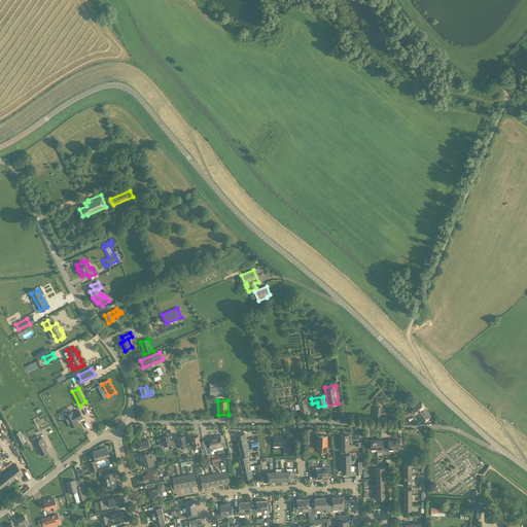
[(306,411),(304,401),(297,402),(297,406),(294,407),(295,411),(299,410),(300,413),(306,411)]
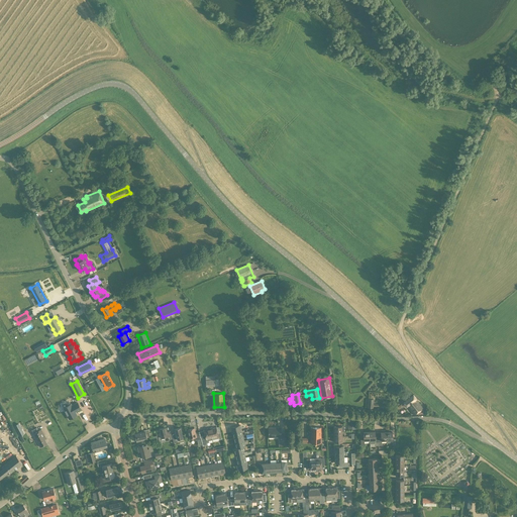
[(413,415),(422,408),(416,399),(413,395),(403,403),(406,407),(407,406),(413,415)]
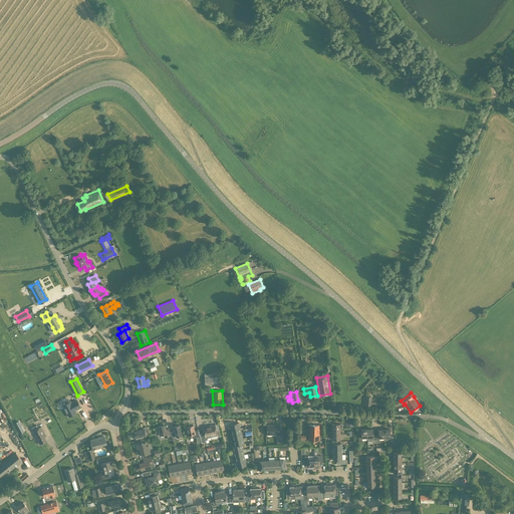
[(76,409),(80,407),(77,401),(71,404),(70,402),(63,406),(69,417),(76,413),(74,410),(76,409)]
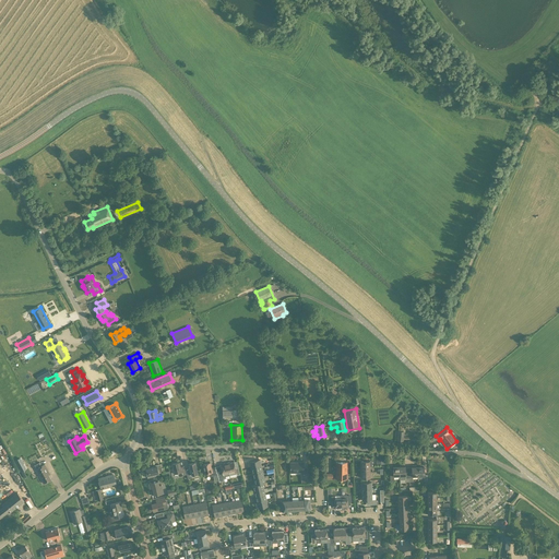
[(21,472),(23,471),(26,470),(20,458),(15,460),(21,472)]
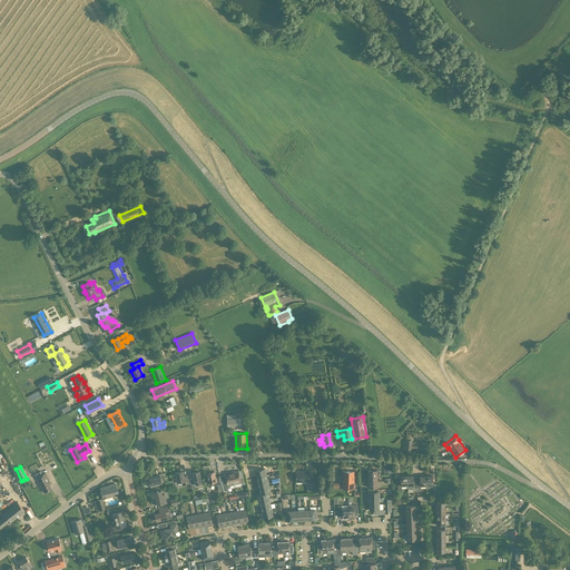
[(40,471),(33,474),(36,479),(37,479),(45,493),(51,489),(49,483),(48,482),(49,481),(45,472),(42,474),(40,471)]
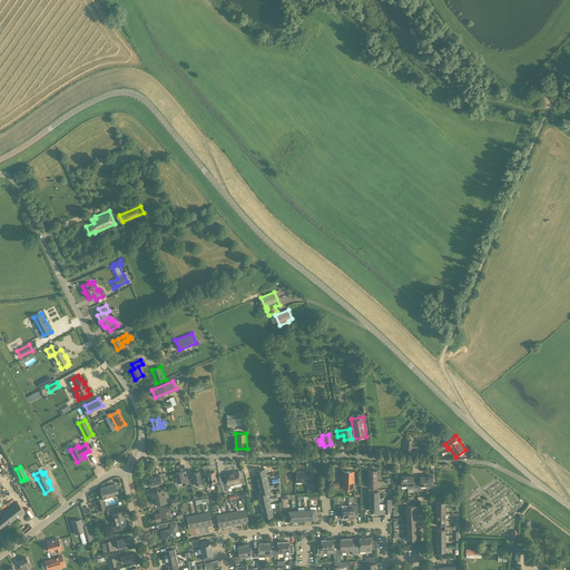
[(183,485),(189,483),(187,478),(184,478),(183,471),(175,473),(177,482),(182,482),(183,485)]
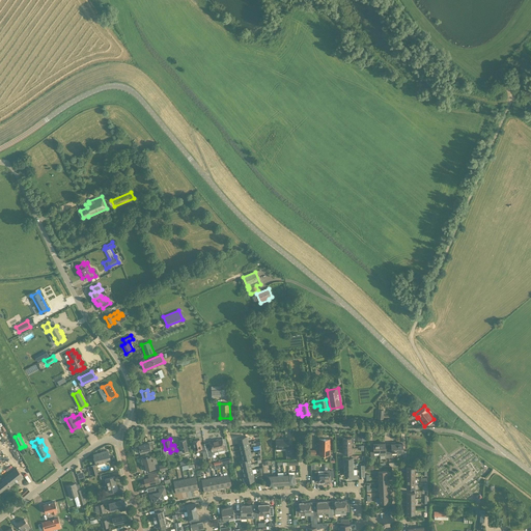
[(182,451),(188,450),(186,439),(178,441),(179,445),(178,446),(176,447),(178,455),(183,454),(182,451)]
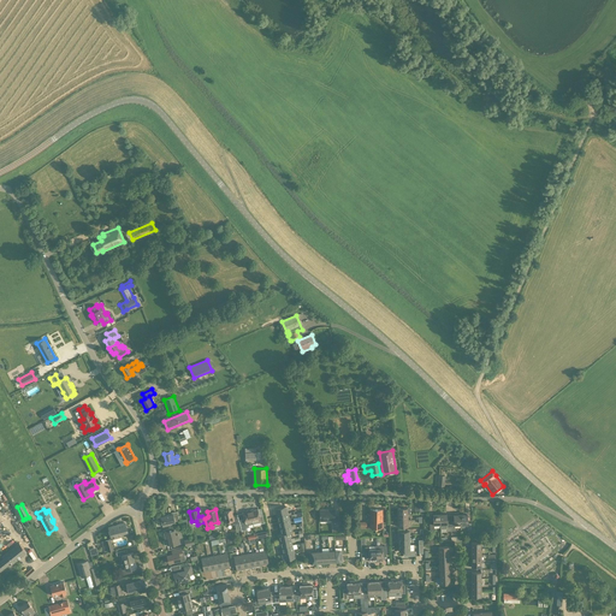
[(253,509),(249,510),(253,523),(260,522),(261,523),(265,523),(262,516),(259,516),(258,509),(253,510),(253,509)]
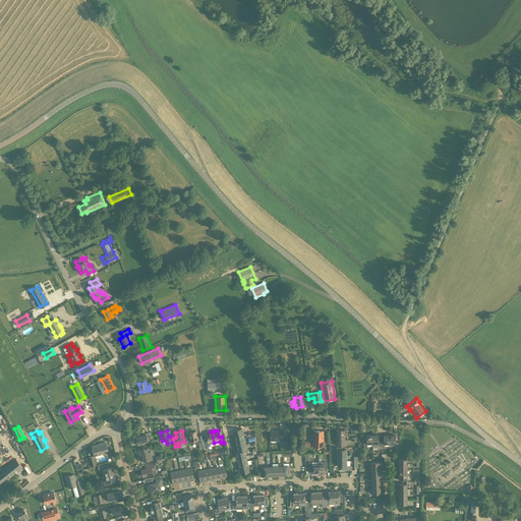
[(195,431),(188,433),(190,442),(196,441),(196,444),(201,443),(200,436),(196,437),(195,431)]
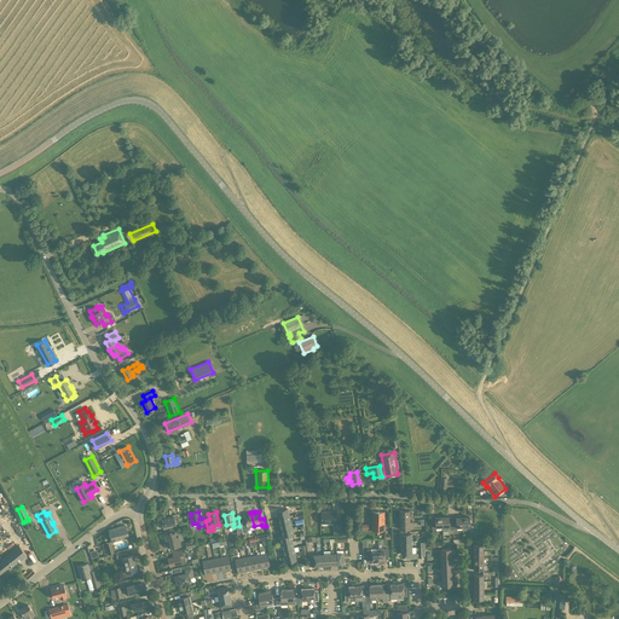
[(254,526),(250,513),(248,514),(243,515),(246,522),(241,524),(243,534),(248,533),(247,530),(250,530),(249,527),(254,526)]
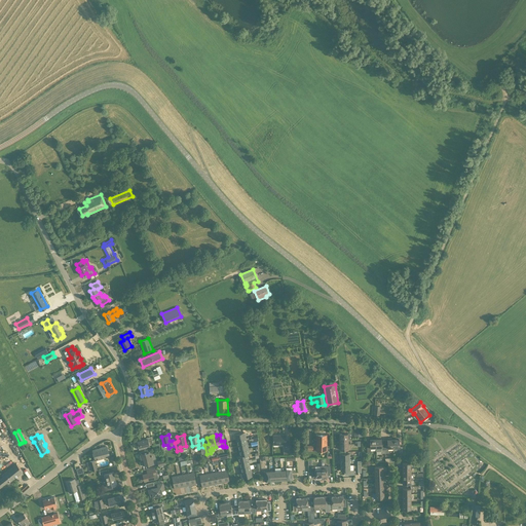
[(271,436),(262,437),(262,446),(271,446),(271,436)]
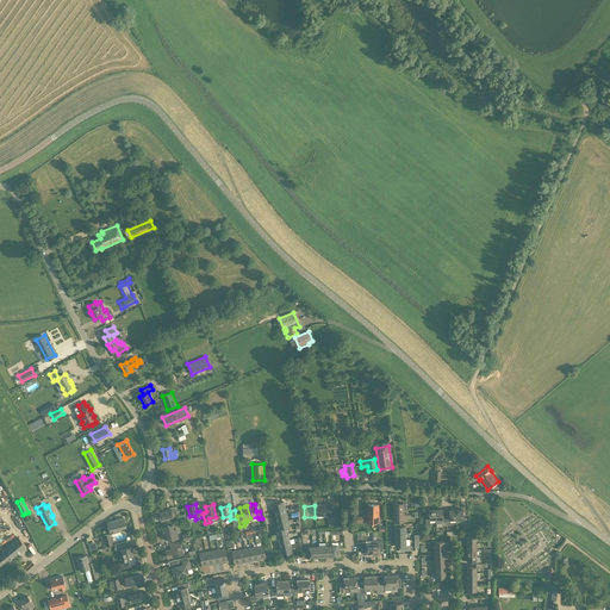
[(331,521),(336,521),(336,512),(331,512),(331,505),(317,505),(317,515),(322,515),(322,516),(331,516),(331,521)]
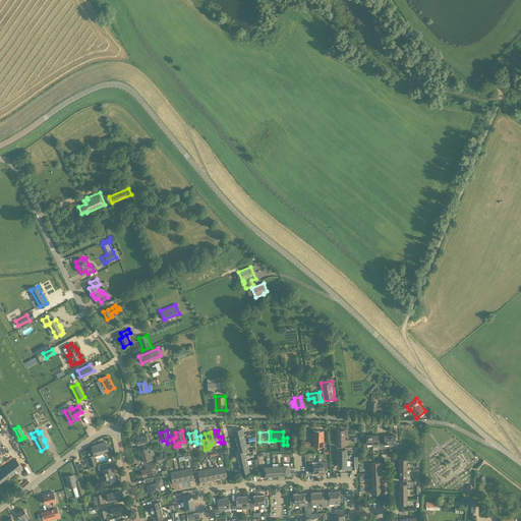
[(323,447),(324,431),(313,431),(312,446),(323,447)]
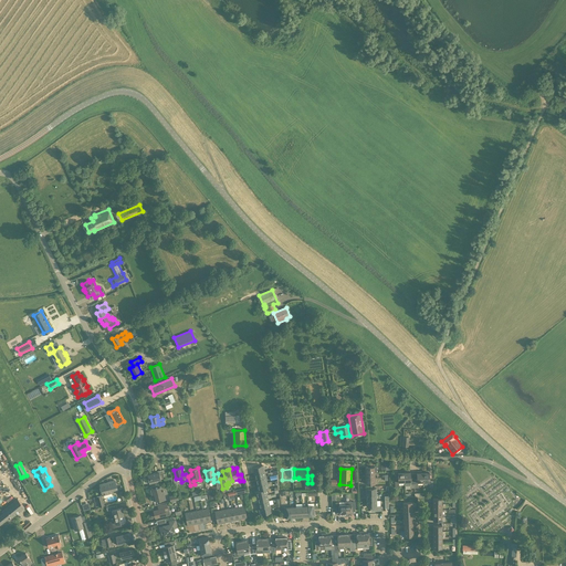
[(155,473),(147,475),(149,484),(158,482),(160,481),(160,479),(165,478),(163,471),(158,472),(155,473)]
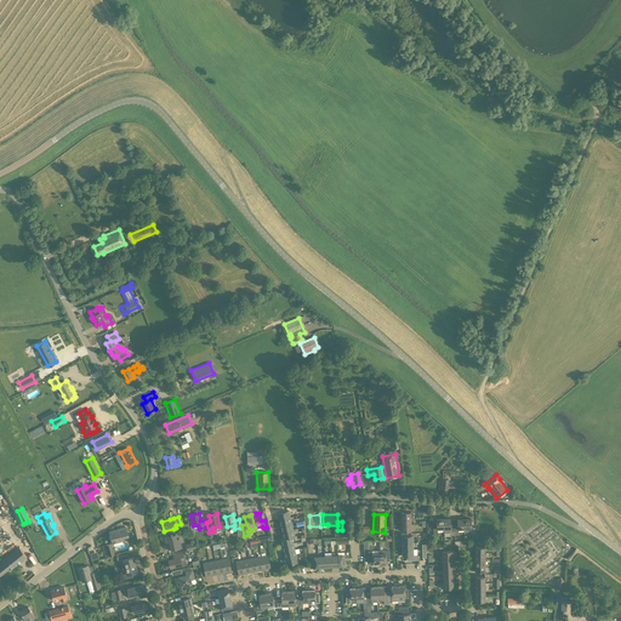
[(444,529),(443,518),(437,519),(437,528),(433,528),(433,535),(438,535),(437,529),(444,529)]
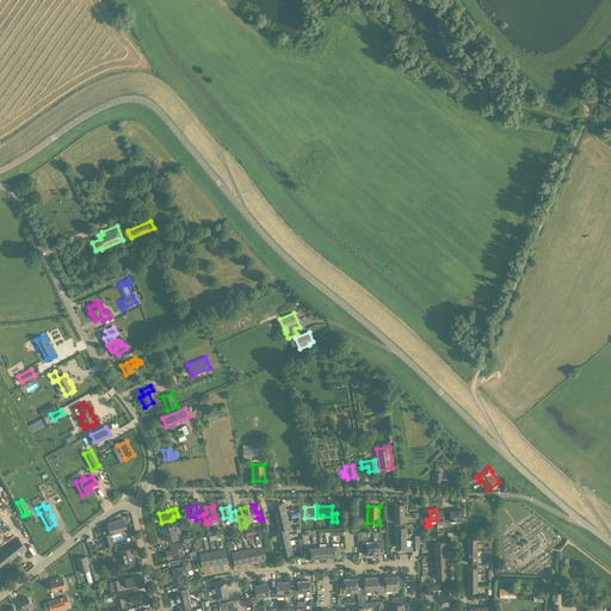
[(443,510),(436,510),(437,520),(437,524),(443,524),(443,526),(448,526),(446,519),(443,519),(443,510)]
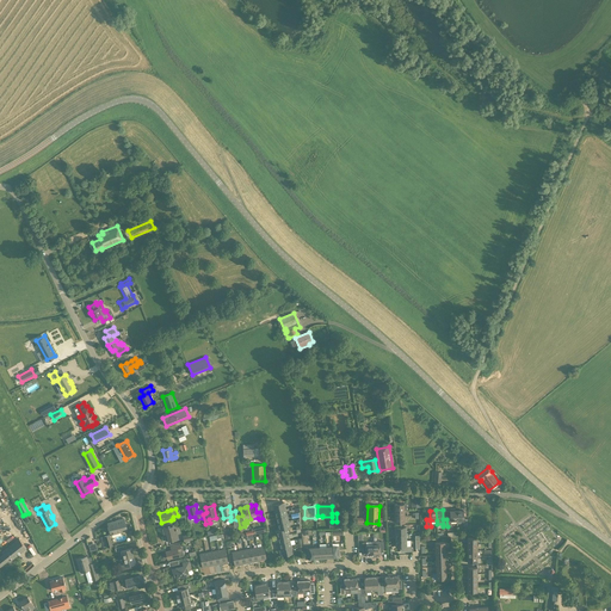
[(450,519),(446,519),(448,526),(451,526),(450,520),(457,520),(456,510),(450,511),(450,519)]
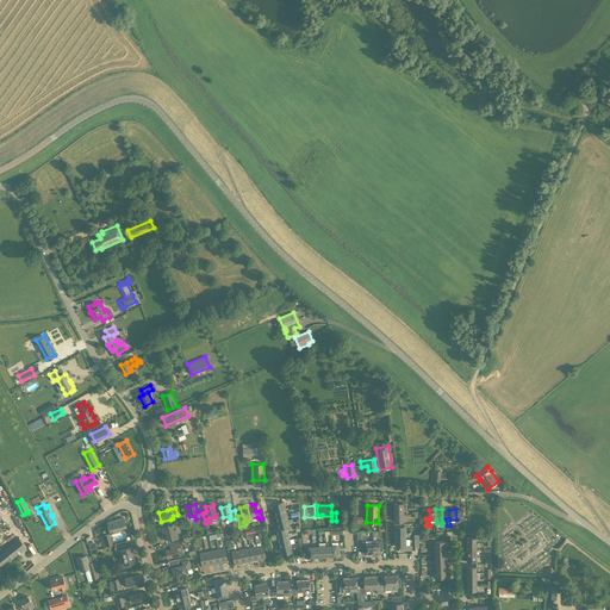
[(455,509),(456,520),(456,522),(462,522),(462,526),(467,524),(466,517),(462,518),(462,509),(455,509)]
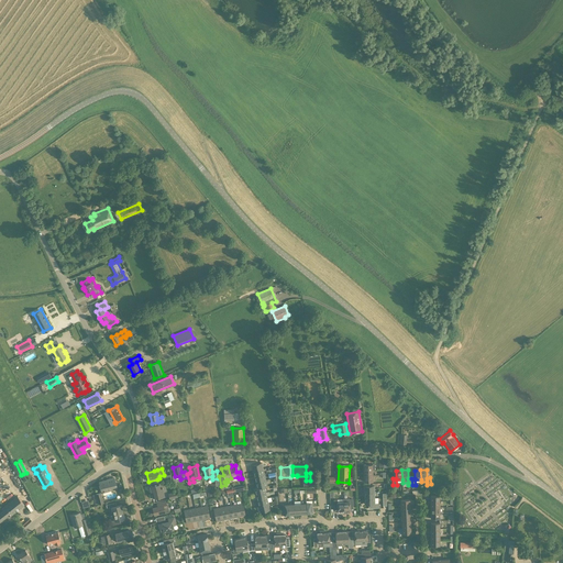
[(102,493),(117,488),(114,478),(99,482),(102,493)]
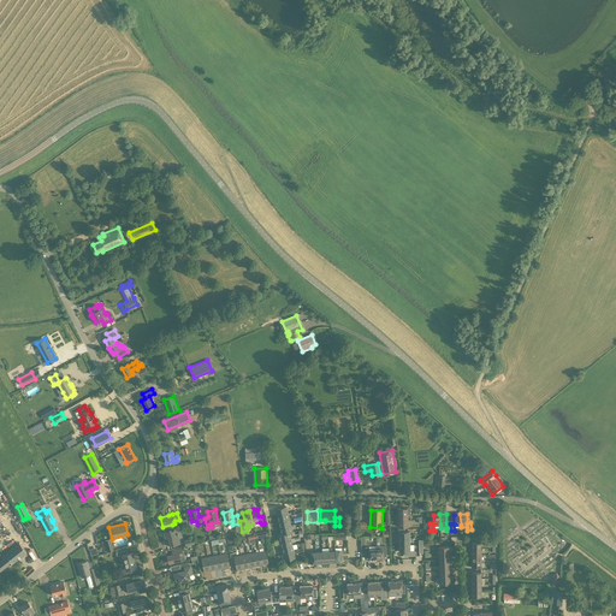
[(167,546),(179,543),(178,534),(176,534),(175,529),(164,532),(167,546)]
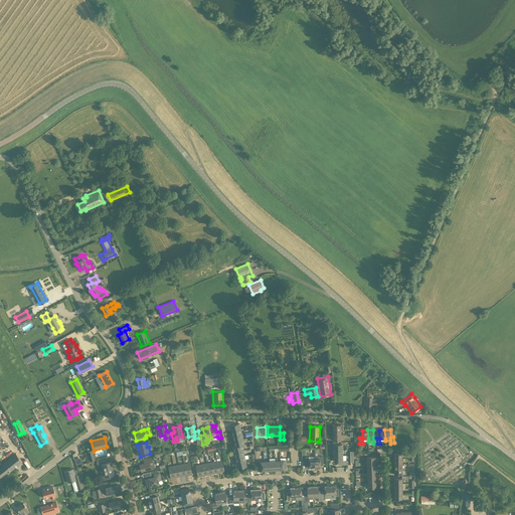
[(18,465),(22,462),(15,454),(1,465),(3,467),(0,468),(0,477),(7,472),(8,473),(15,468),(14,468),(18,465)]
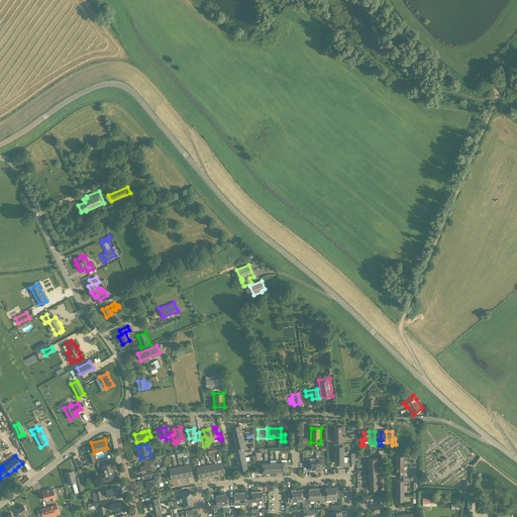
[(323,458),(320,458),(320,457),(315,458),(315,461),(315,472),(317,472),(317,471),(318,470),(321,470),(321,464),(324,464),(323,458)]
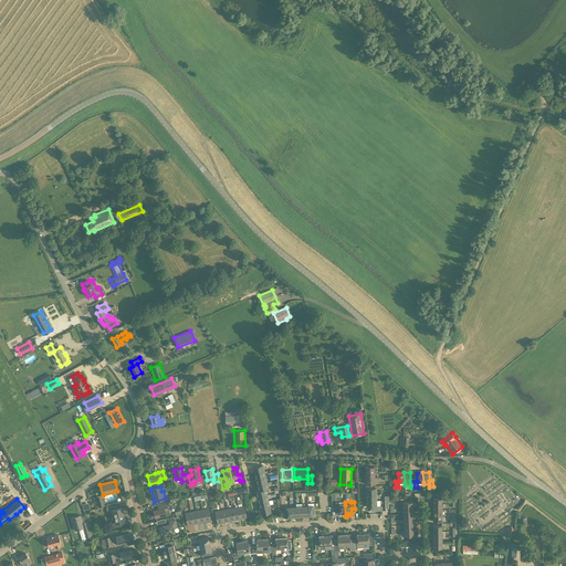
[(376,501),(366,501),(367,506),(370,506),(370,511),(381,511),(381,506),(377,506),(376,501)]
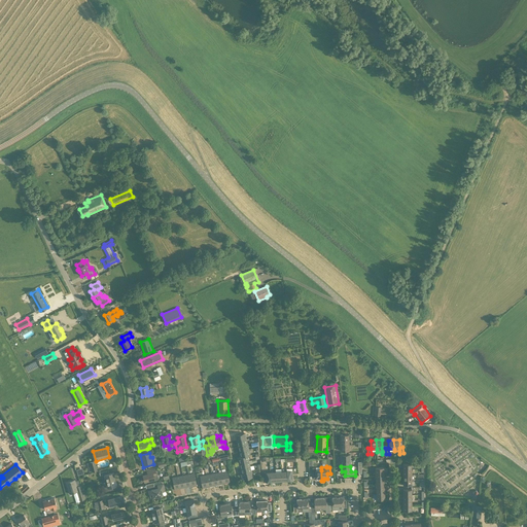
[(321,481),(321,470),(321,467),(312,468),(312,475),(315,475),(316,480),(318,480),(319,480),(319,481),(321,481)]
